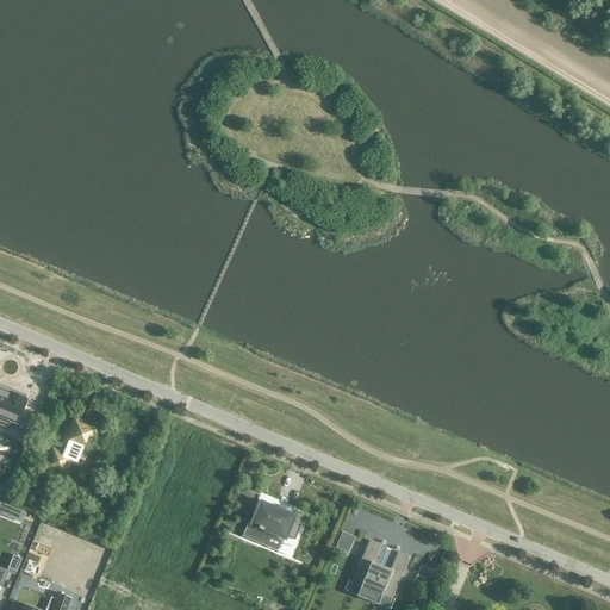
[(0,416),(17,424),(26,400),(25,399),(24,397),(23,396),(22,393),(19,393),(17,392),(14,393),(12,394),(0,388),(0,416)]
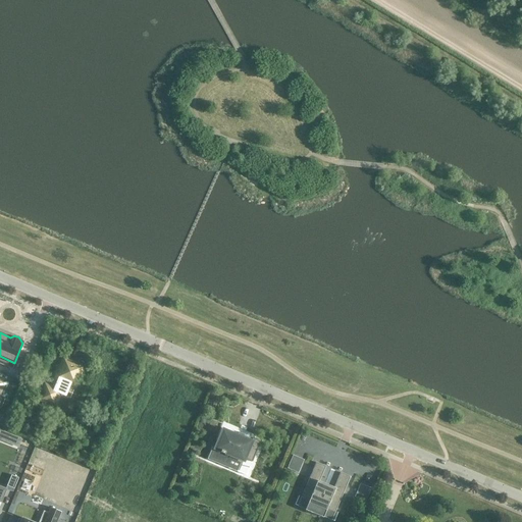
[(55,408),(61,394),(66,396),(70,386),(76,389),(87,366),(62,356),(53,379),(57,381),(54,386),(45,382),(37,401),(55,408)]
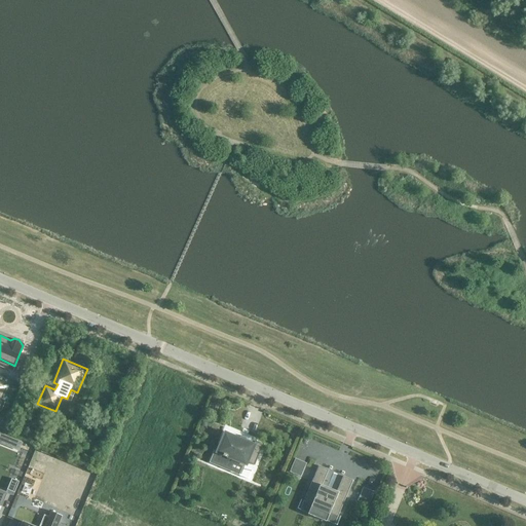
[(227,435),(219,452),(224,455),(224,456),(228,458),(228,456),(232,458),(230,462),(245,468),(247,462),(256,466),(264,446),(256,442),(255,443),(247,439),(241,436),(240,440),(227,435)]
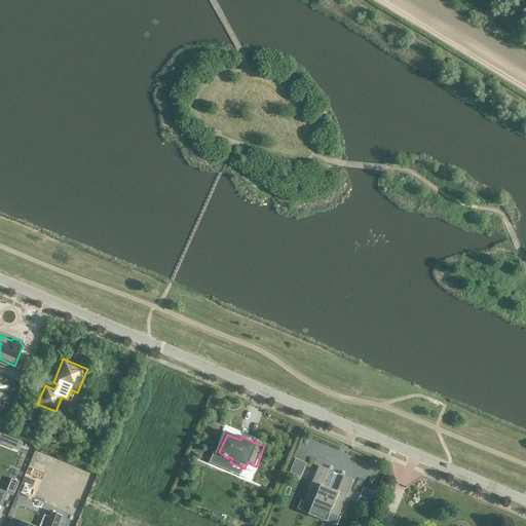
[(8,437),(5,444),(11,447),(14,440),(8,437)]
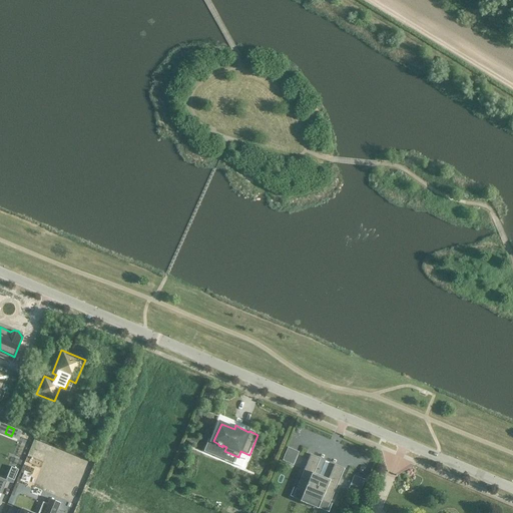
[(213,434),(207,431),(204,437),(210,440),(213,434)]
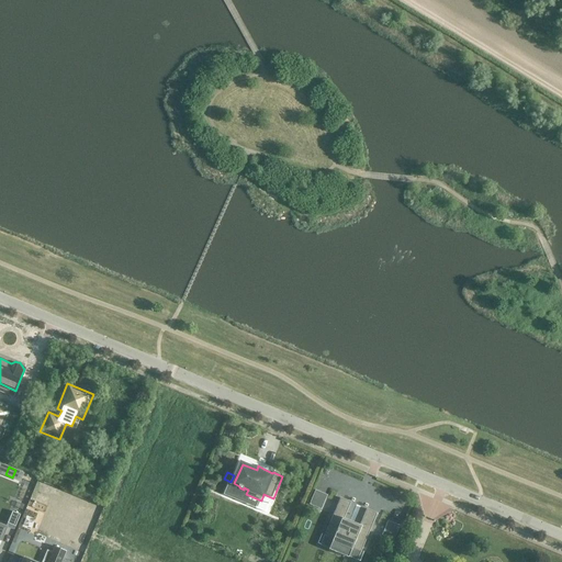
[(315,490),(310,504),(322,509),(327,495),(326,495),(316,492),(316,491),(315,490)]
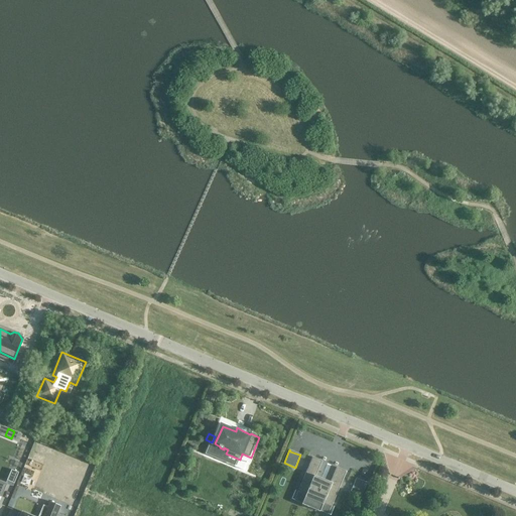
[(346,472),(337,468),(331,483),(315,476),(321,462),(312,458),(297,494),(331,508),(346,472)]
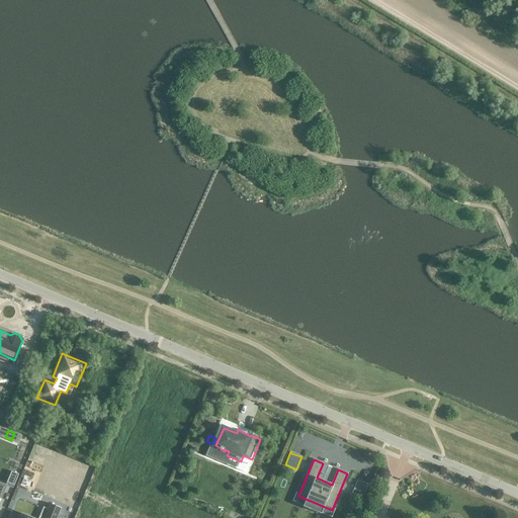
[(11,470),(7,482),(14,485),(19,473),(11,470)]
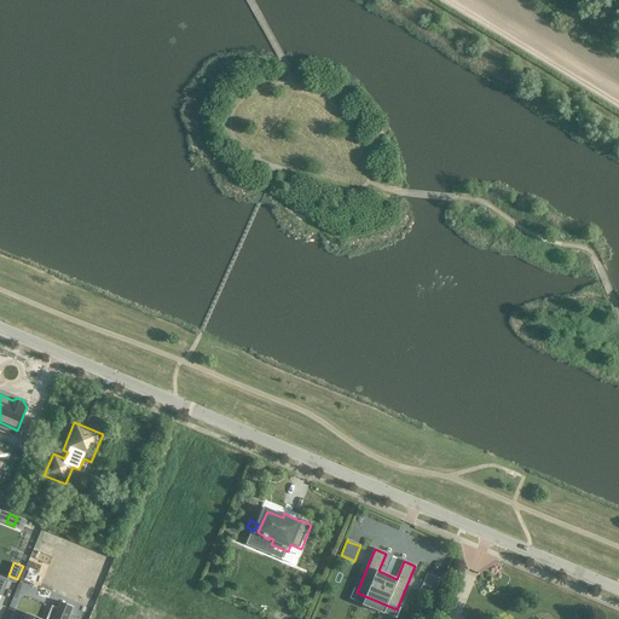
[(427,573),(421,589),(434,595),(440,579),(439,579),(428,576),(428,574),(427,573)]
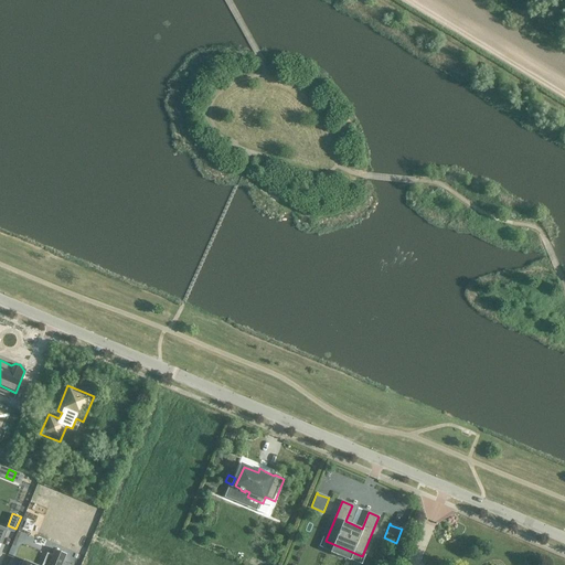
[(61,564),(66,554),(55,550),(52,556),(48,554),(42,564),(34,564),(24,561),(23,564),(20,563),(19,564),(61,564)]
